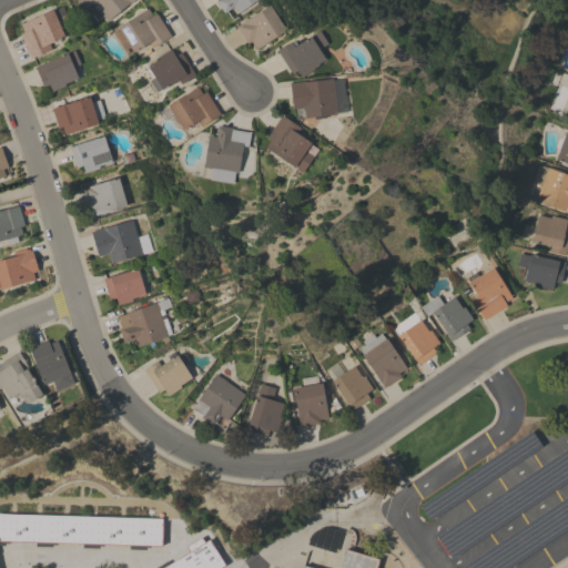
[(133,0),(129,3),(128,3),(107,21),(103,16),(98,20),(93,16),(91,14),(90,13),(84,7),(83,8),(77,0),(133,0)]
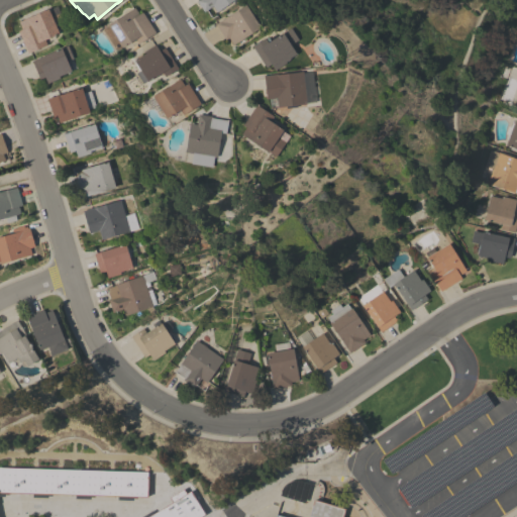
[(232,0),(216,11),(212,6),(204,11),(196,0),(232,0)]
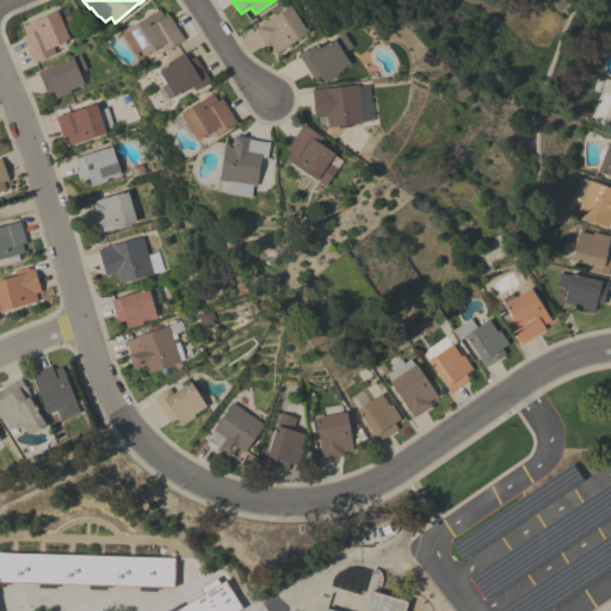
[(307,32),(275,53),(270,44),(265,47),(254,28),(290,5),(307,32)]
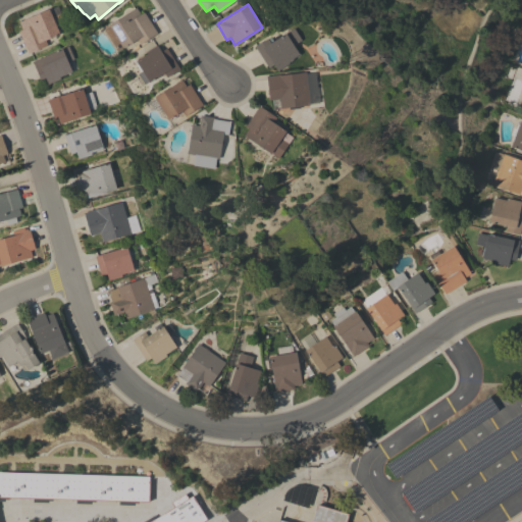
[(48,8),(49,9),(56,5),(64,24),(56,28),(59,33),(44,40),(47,45),(29,53),(18,31),(21,29),(18,21),(48,8)]
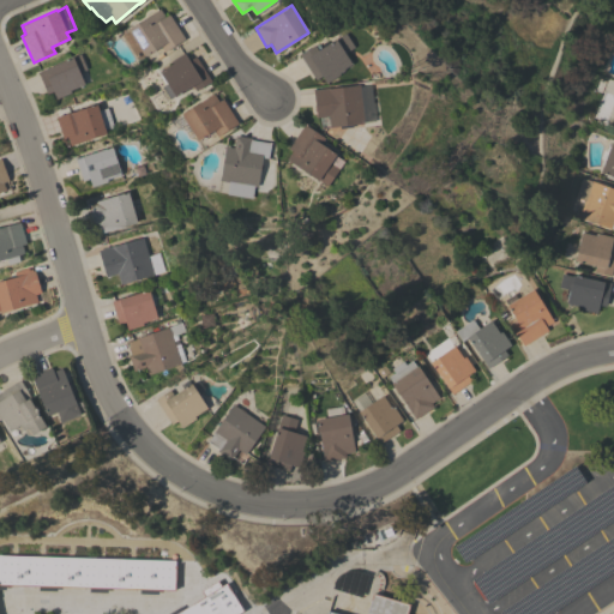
[(143,55),(136,60),(120,35),(127,30),(127,29),(160,8),(164,17),(169,13),(184,38),(163,52),(161,46),(144,56),(143,55)]
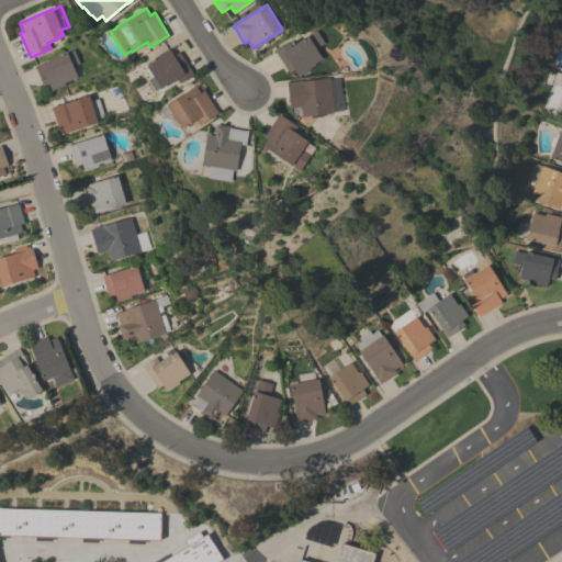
[(273,49),(288,41),(291,46),(315,30),(324,43),(315,48),(321,58),(315,62),(315,63),(310,66),(311,67),(298,76),(294,69),(289,72),(273,49)]
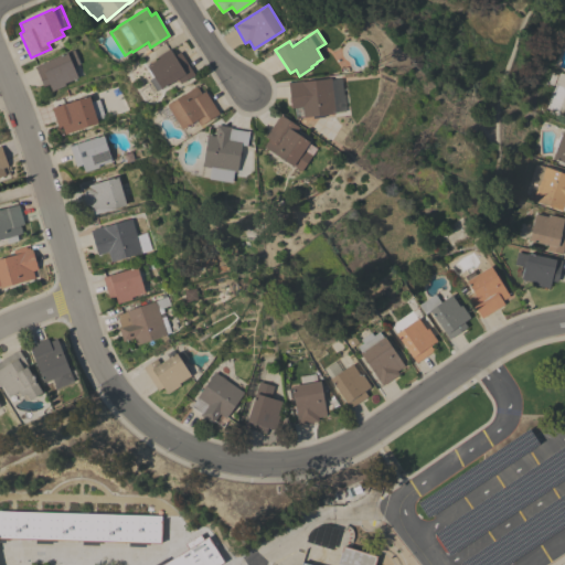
[(73,49),(80,64),(73,66),(77,77),(64,83),(65,85),(52,91),(49,83),(43,85),(34,66),(73,49)]
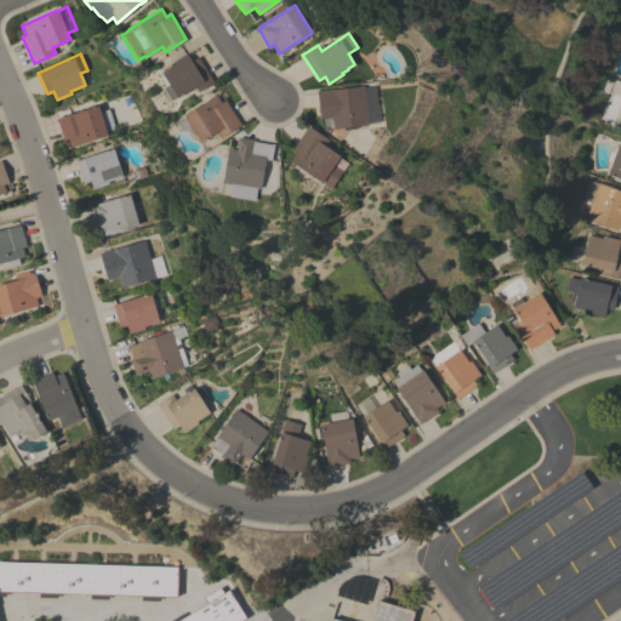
[(174,64),(172,62),(186,53),(191,61),(198,57),(214,83),(198,92),(194,86),(177,97),(176,97),(171,100),(164,86),(169,84),(161,72),(174,64)]
